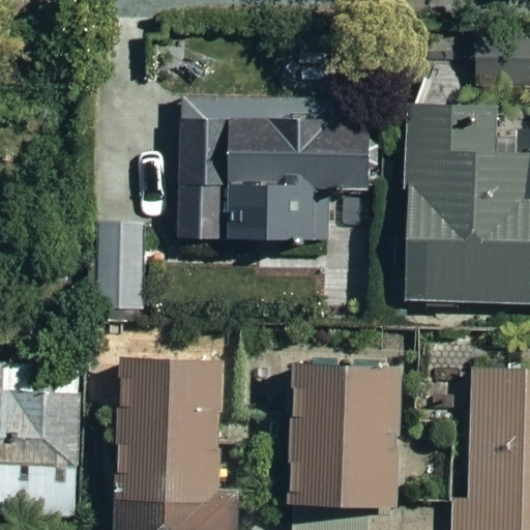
[(529,26),(476,25),(475,75),(529,76),(529,26)]
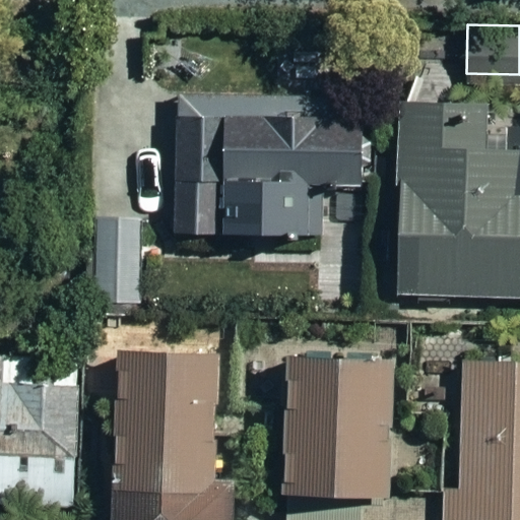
[(352,93),(171,96),(173,235),(319,233),(318,185),(353,185),(352,93)]
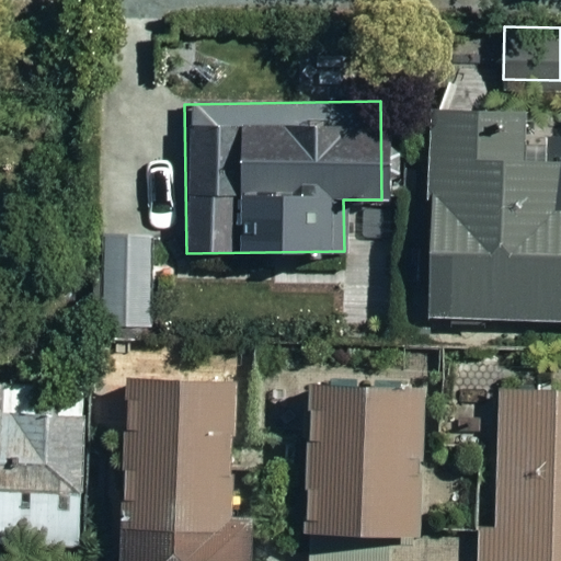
[(560,322),(560,142),(546,142),(546,157),(518,157),(518,115),(428,115),(426,321),(560,322)]
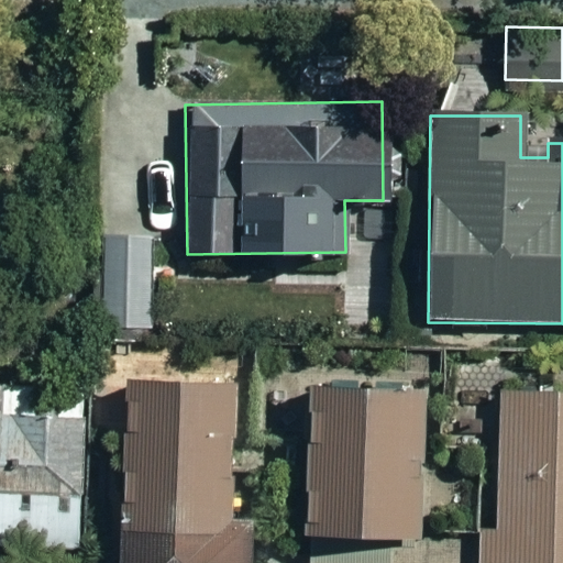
[(150,234),(98,235),(99,332),(151,332),(150,234)]
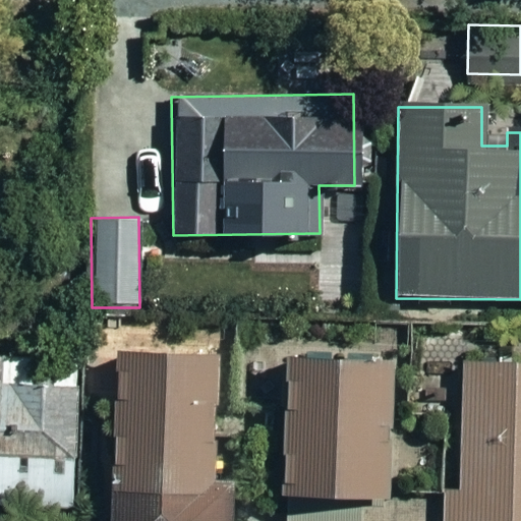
[(73,353),(0,353),(0,504),(75,504),(73,353)]
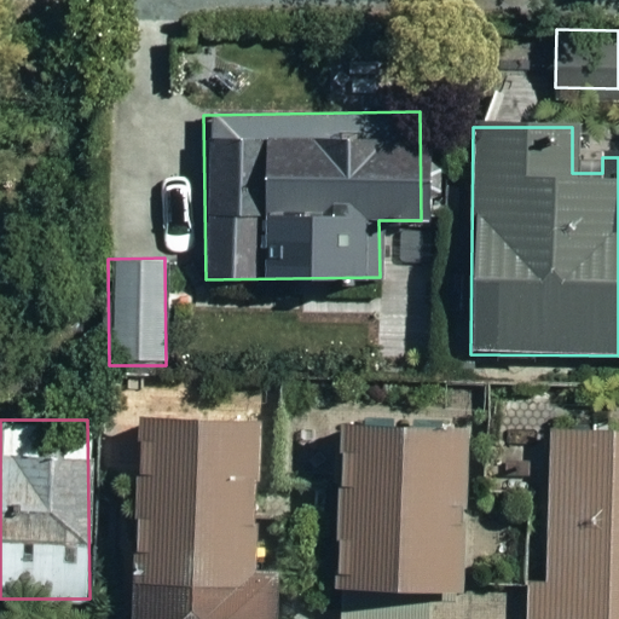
[(244,422),(131,422),(131,618),(267,618),(267,572),(244,572),(244,422)]
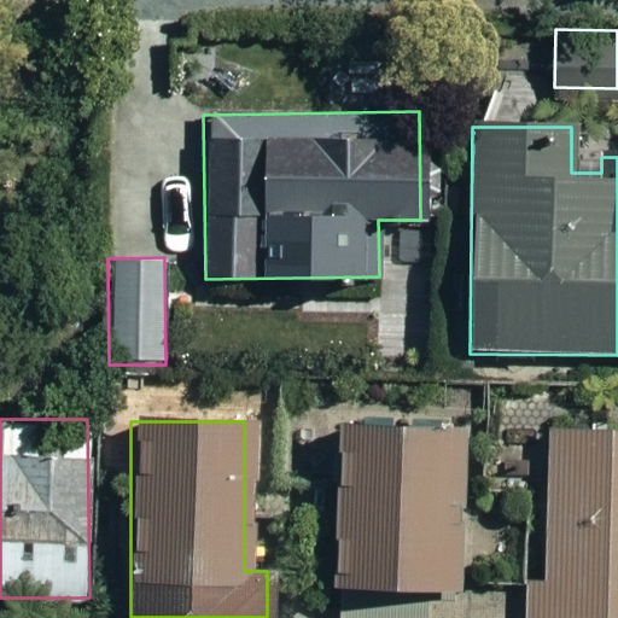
[(452,430),(333,429),(331,617),(425,617),(426,589),(450,589),(452,430)]
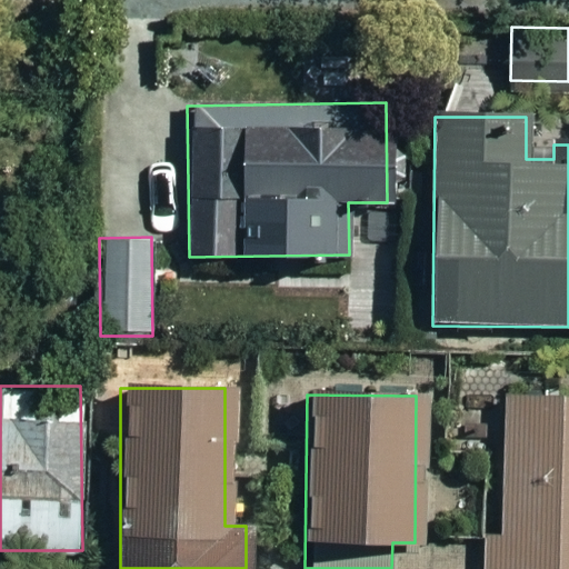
[(568,568),(568,395),(503,395),(505,535),(485,535),(485,568),(568,568)]
